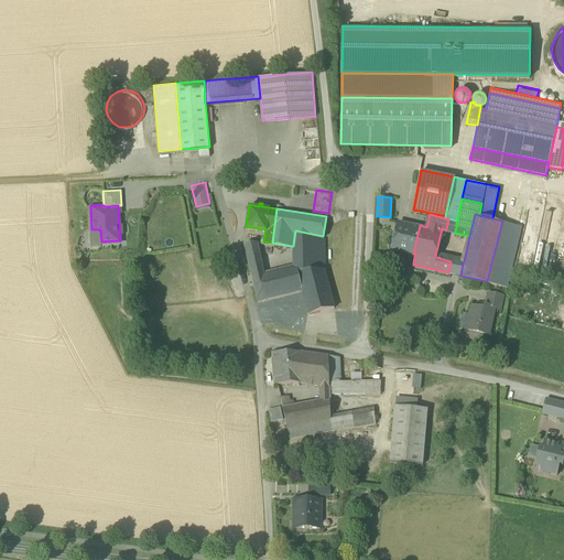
[(457,221),(448,218),(446,229),(455,232),(457,221)]
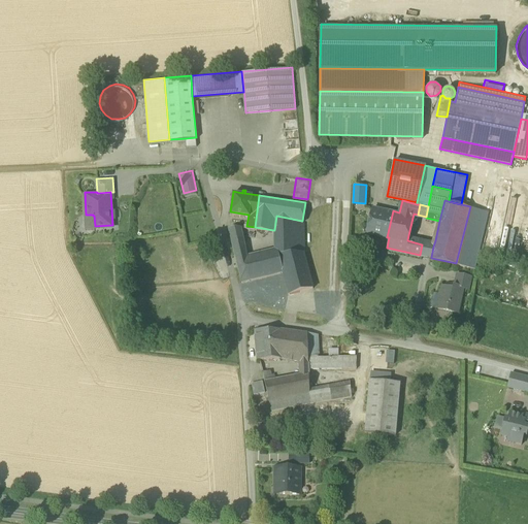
[(366,232),(387,237),(393,210),(372,206),(366,232)]
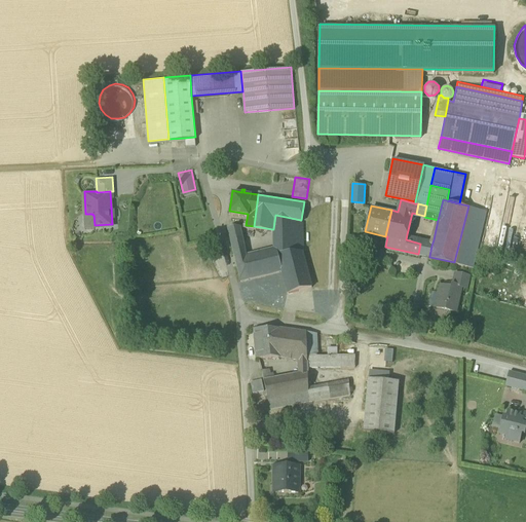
[(486,210),(468,206),(454,262),(473,266),(486,210)]
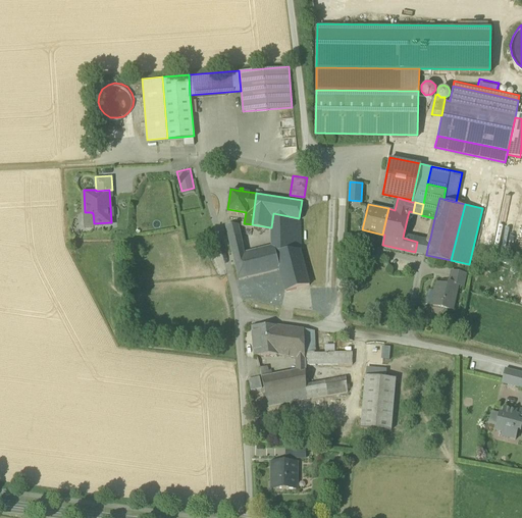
[(86,223),(94,223),(93,213),(92,213),(92,212),(85,212),(86,223)]
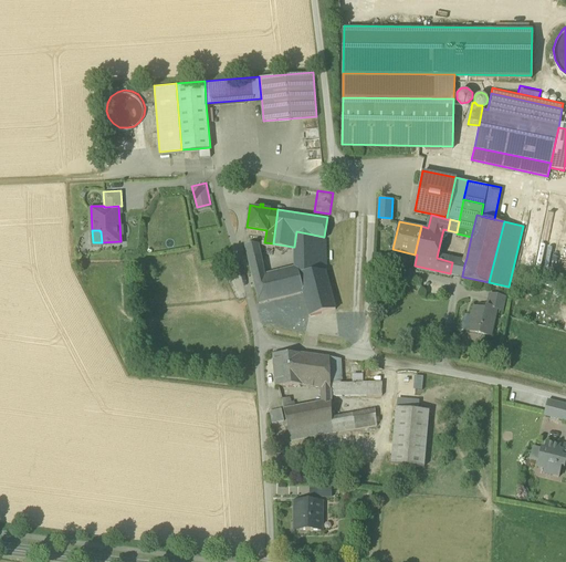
[(293,247),(297,263),(303,290),(308,313),(335,305),(325,269),(325,237),(324,237),(296,231),(294,247),(293,247)]
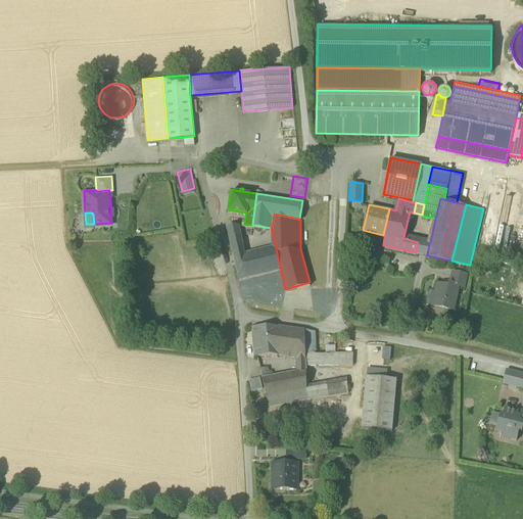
[(226,224),(228,233),(240,232),(239,224),(226,224)]
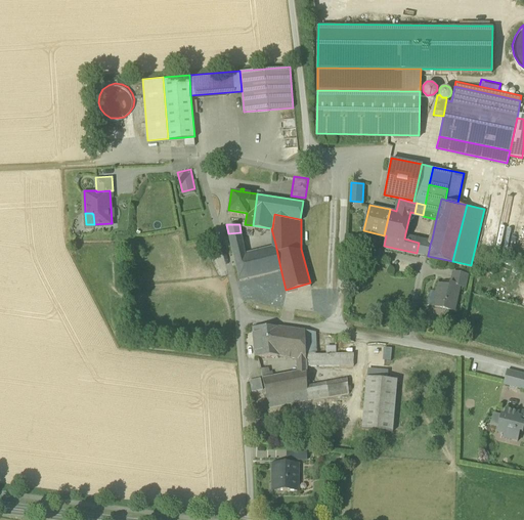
[(241,232),(228,233),(230,242),(243,241),(241,232)]
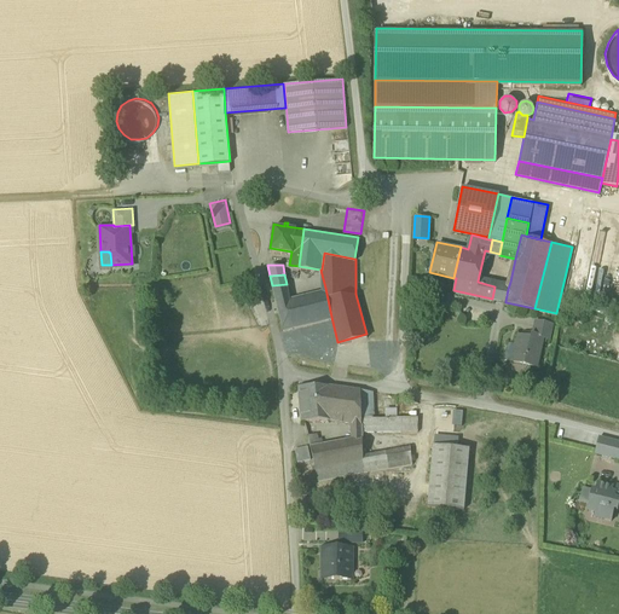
[(510,282),(479,276),(478,282),(495,287),(508,289),(510,282)]
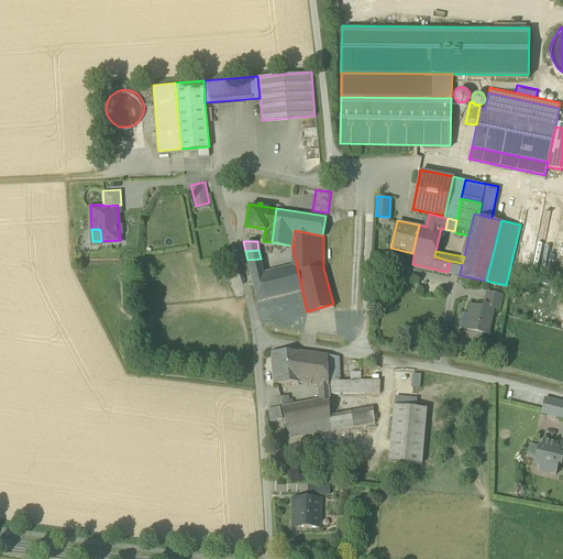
[(257,298),(301,288),(296,262),(263,271),(261,259),(247,260),(257,298)]
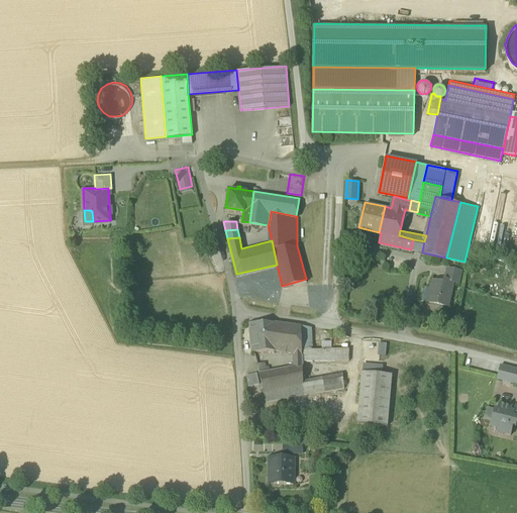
[(411,249),(422,251),(424,241),(413,239),(411,249)]
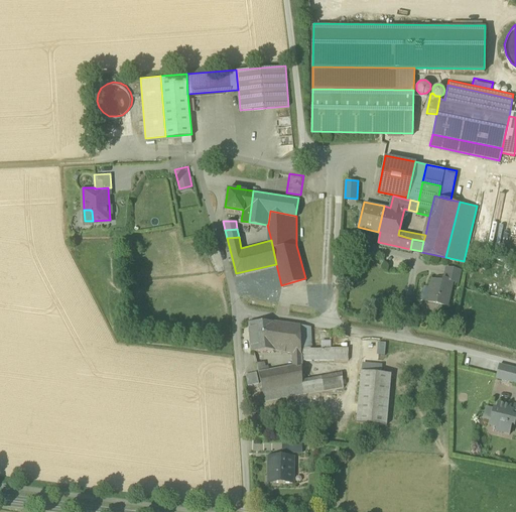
[(452,279),(458,281),(461,269),(446,266),(443,277),(452,279)]
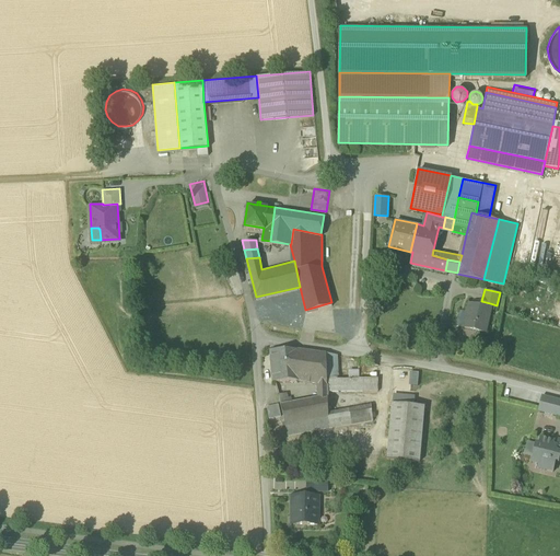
[(464,325),(485,329),(490,303),(481,301),(474,299),(473,302),(469,301),(467,310),(464,325)]
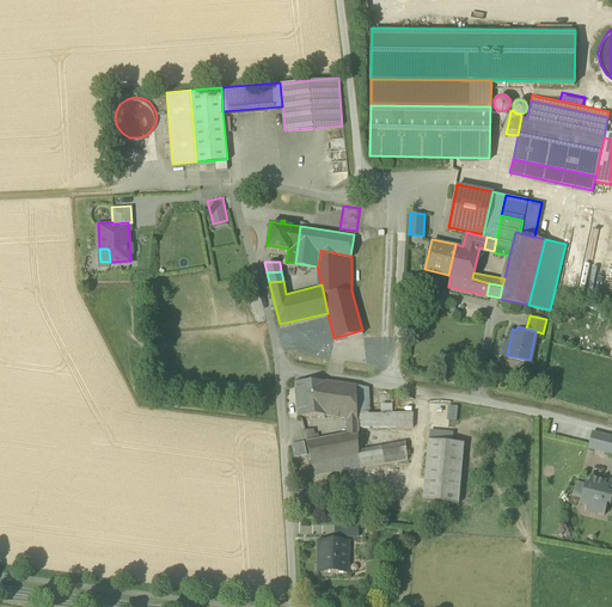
[(499,353),(507,355),(510,338),(502,337),(499,353)]
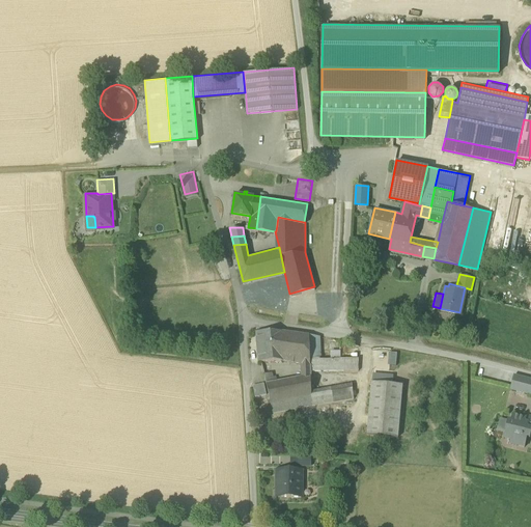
[(255,329),(258,359),(281,358),(279,339),(284,339),(283,329),(255,329)]
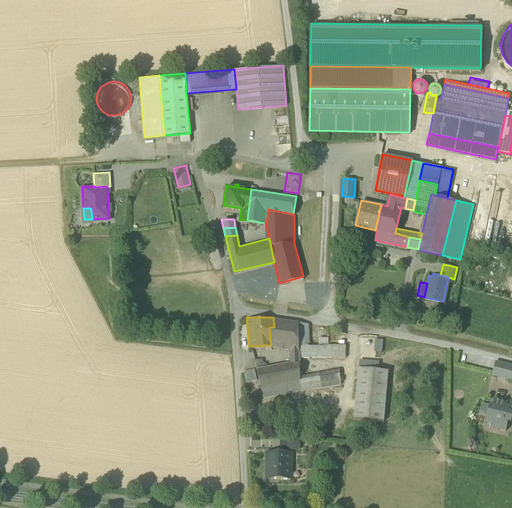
[(290,348),(290,356),(299,355),(331,354),(331,355),(345,354),(345,343),(328,343),(327,343),(319,343),(309,343),(308,322),(298,320),(273,317),(274,327),(269,327),(271,345),(290,348)]
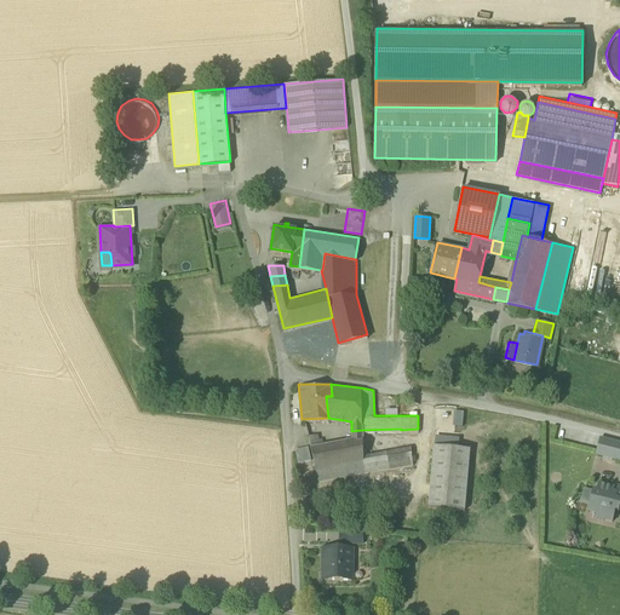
[(396,415),(397,415),(397,406),(385,406),(386,415),(396,415)]
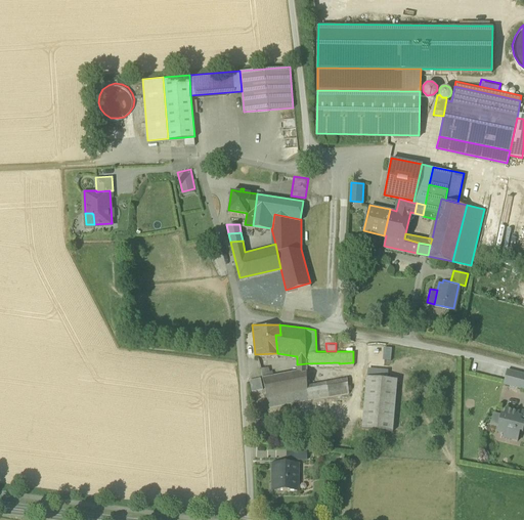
[(391,345),(383,345),(383,358),(391,358),(391,345)]
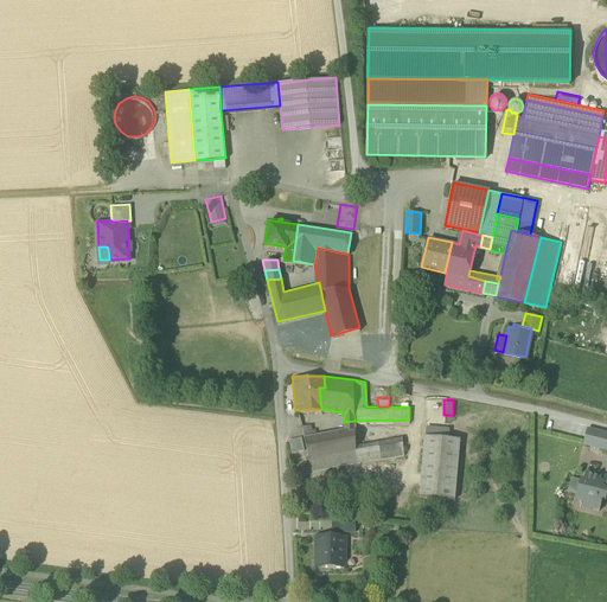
[(355,429),(355,421),(344,422),(344,428),(338,429),(338,431),(355,429)]
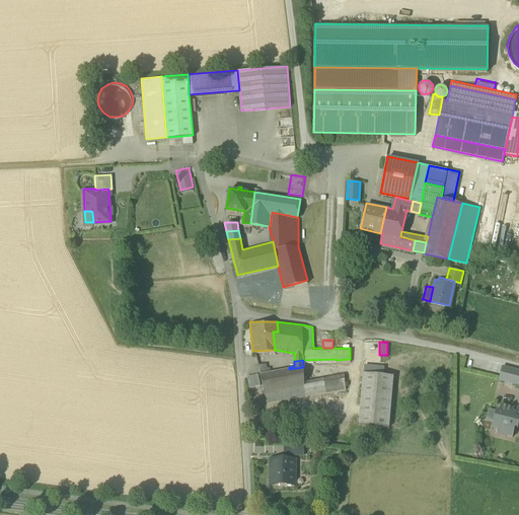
[(257,363),(260,372),(271,370),(269,365),(266,365),(265,361),(257,363)]
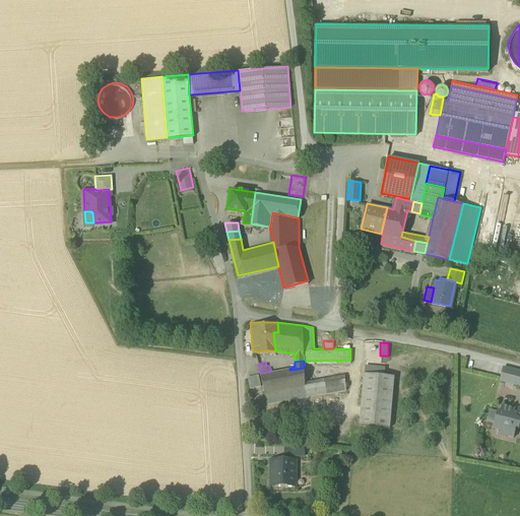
[(365,363),(364,372),(384,374),(385,365),(365,363)]
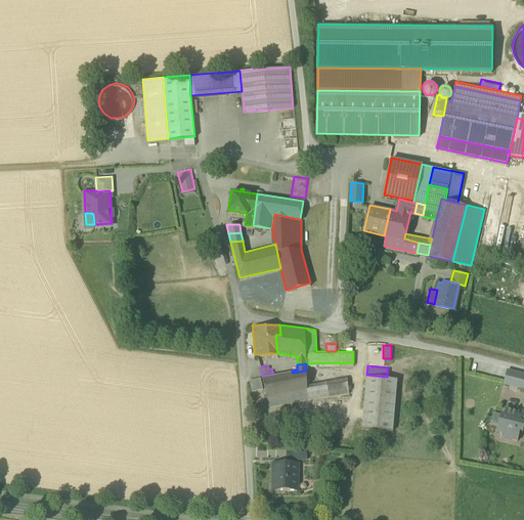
[(504,382),(523,387),(523,382),(523,371),(507,366),(504,382)]
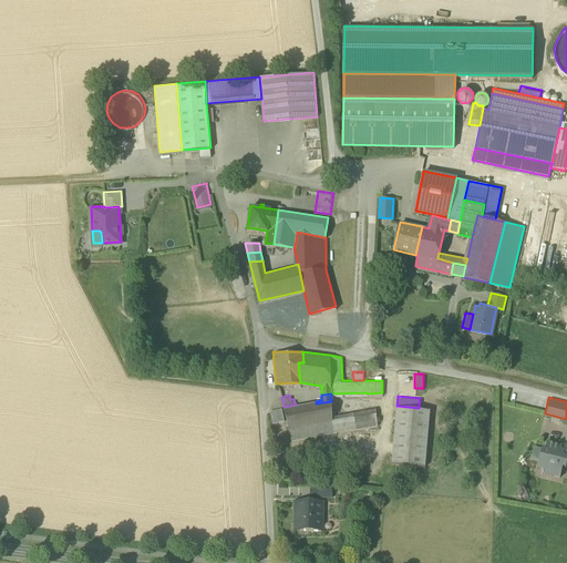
[(284,407),(291,438),(378,423),(375,408),(353,411),(332,415),(331,401),(316,403),(316,401),(296,405),(284,407)]
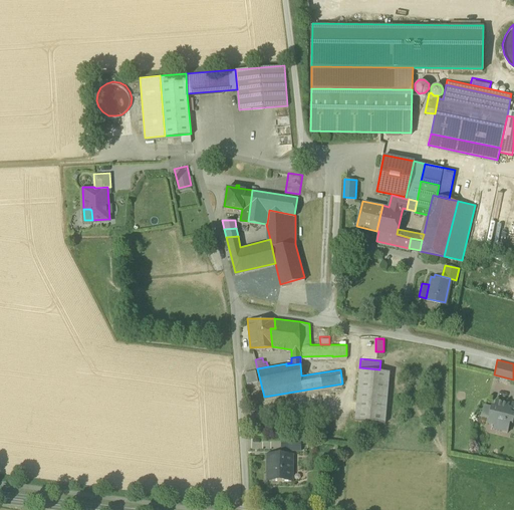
[(244,370),(247,381),(257,378),(255,367),(244,370)]
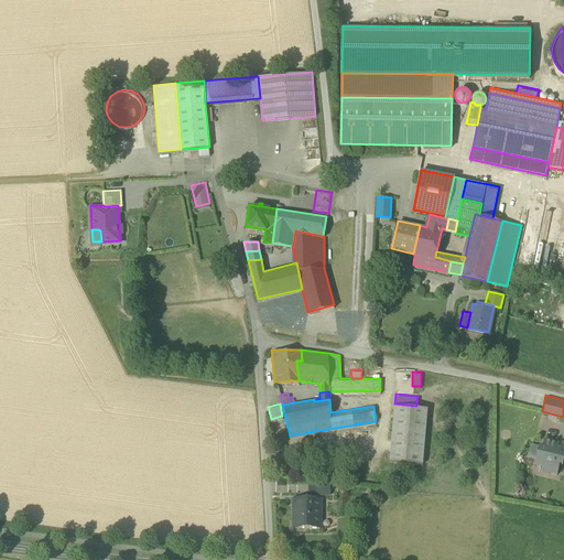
[(390,459),(422,462),(427,407),(416,406),(394,404),(390,459)]
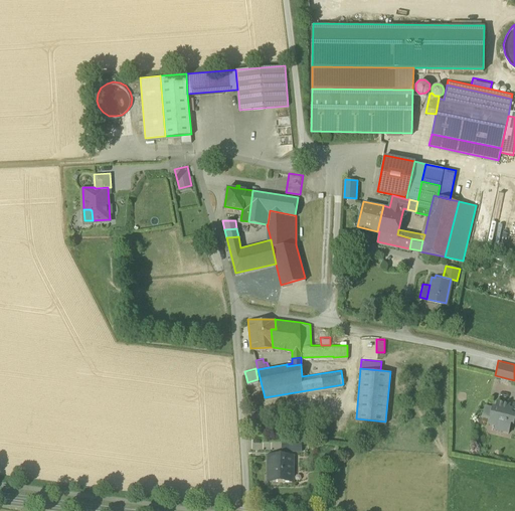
[(494,426),(509,430),(511,420),(514,420),(514,415),(514,414),(514,400),(513,400),(511,406),(509,405),(510,401),(497,398),(495,404),(493,403),(490,413),(497,415),(495,423),(494,426)]
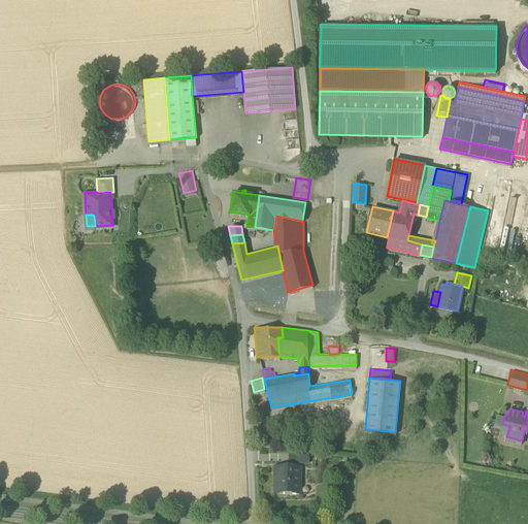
[(502,424),(505,414),(497,412),(494,422),(502,424)]
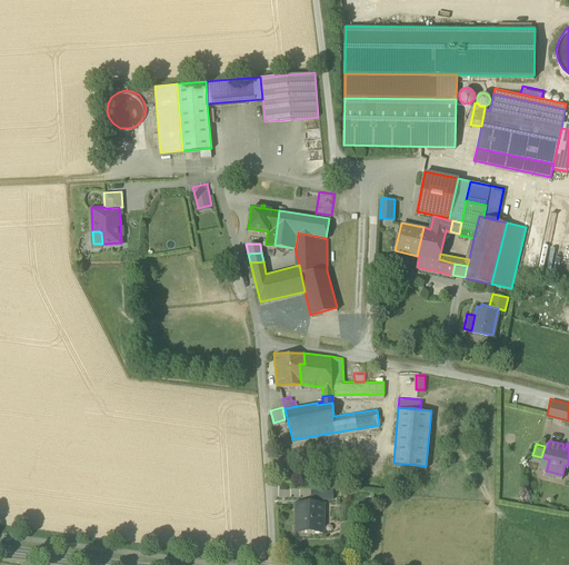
[(539,466),(547,468),(549,459),(541,457),(539,466)]
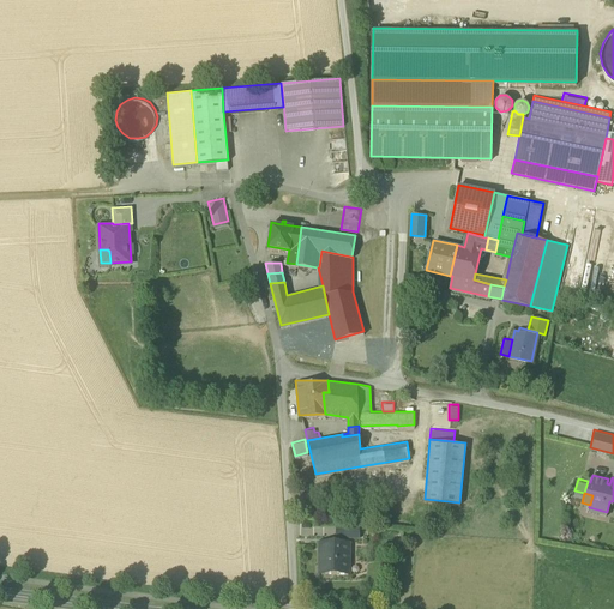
[(337,535),(359,535),(359,524),(337,524),(337,535)]
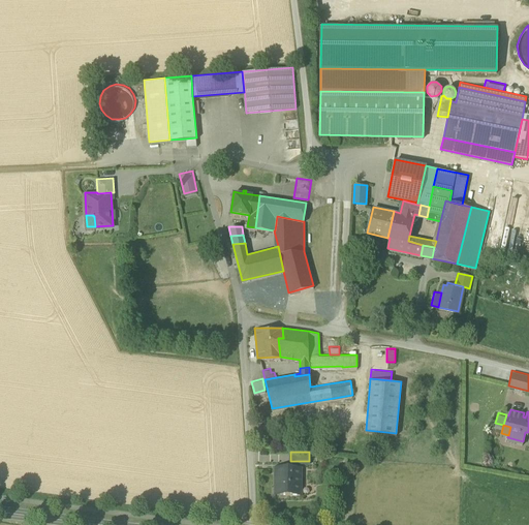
[(280,491),(300,492),(300,466),(275,466),(275,482),(280,482),(280,491)]
